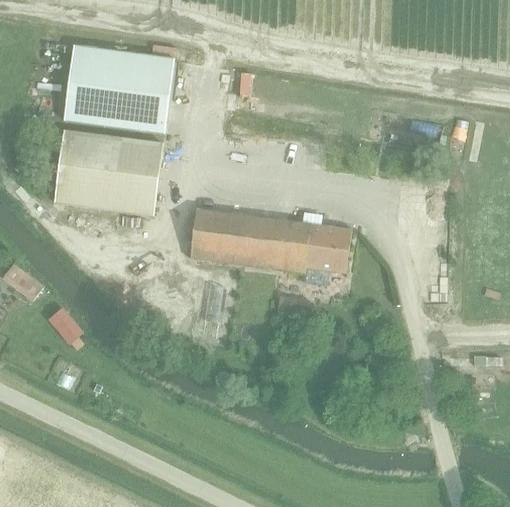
[(72,47),(62,119),(163,132),(172,59),(72,47)]
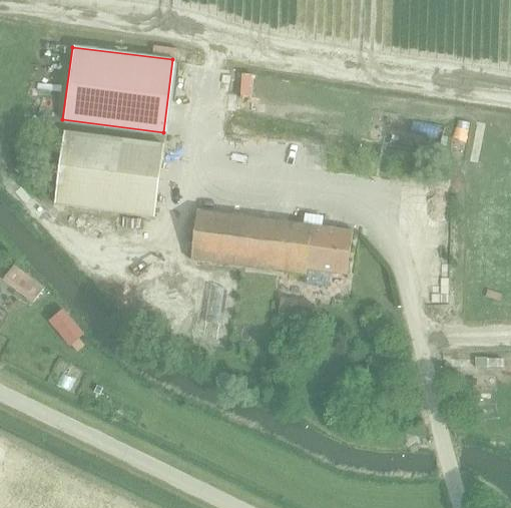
[(153,213),(161,142),(63,130),(54,201),(153,213)]
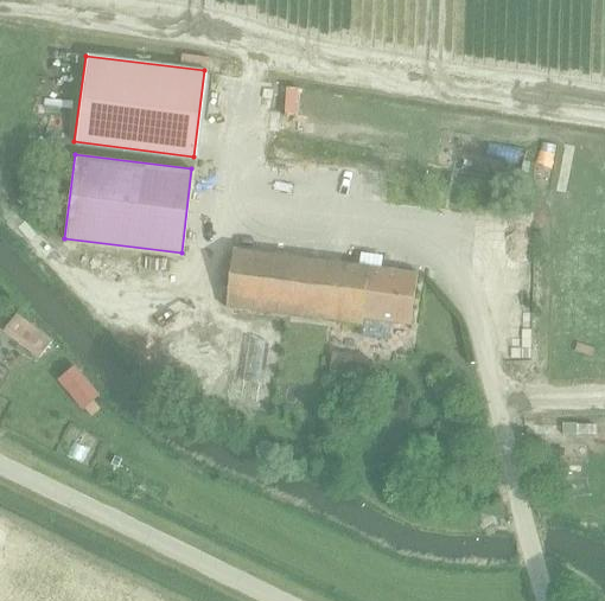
[(223,304),(360,321),(361,315),(408,321),(415,270),(231,247),(223,304)]
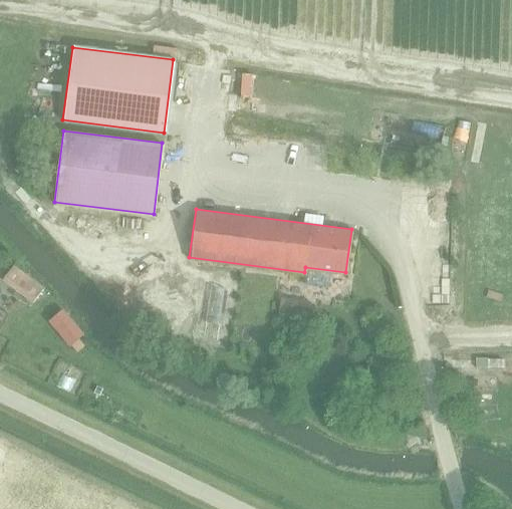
[(34,296),(41,286),(42,286),(12,263),(4,273),(34,296)]
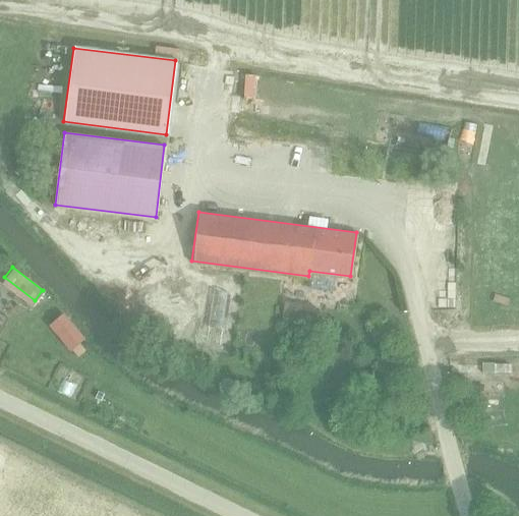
[(283,300),(281,317),(304,320),(306,303),(283,300)]
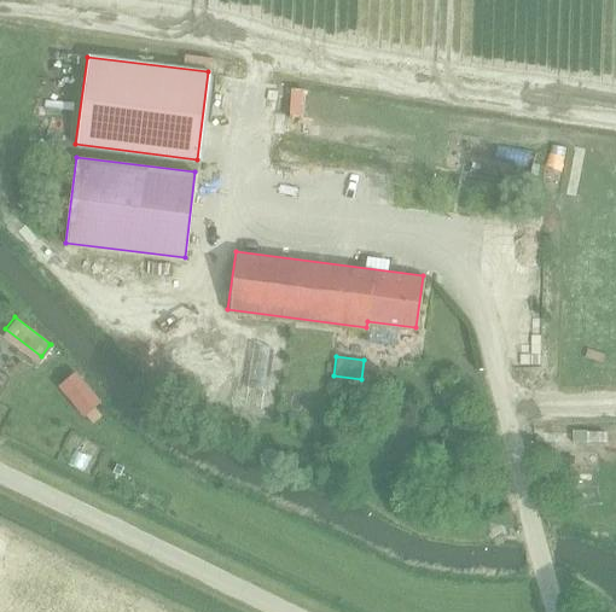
[(71,369),(57,382),(81,411),(97,397),(83,383),(71,368),(71,369)]
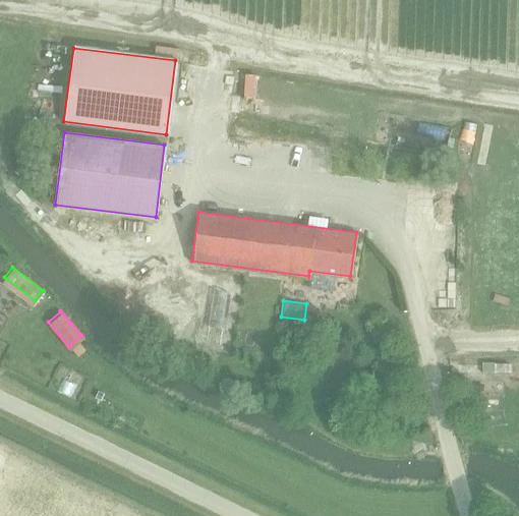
[(508,360),(493,359),(493,368),(508,368),(508,360)]
